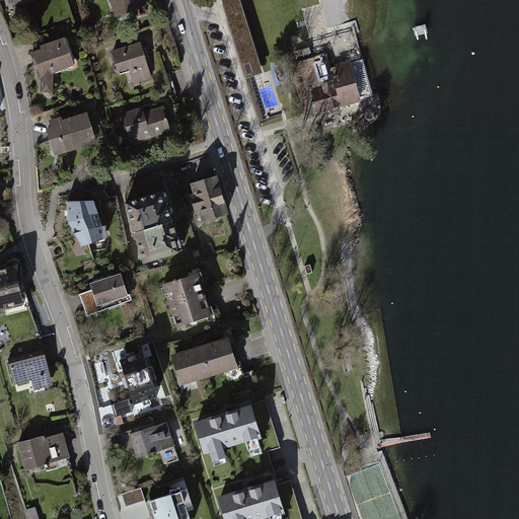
[(141,0),(110,0),(115,14),(143,6),(141,0)]
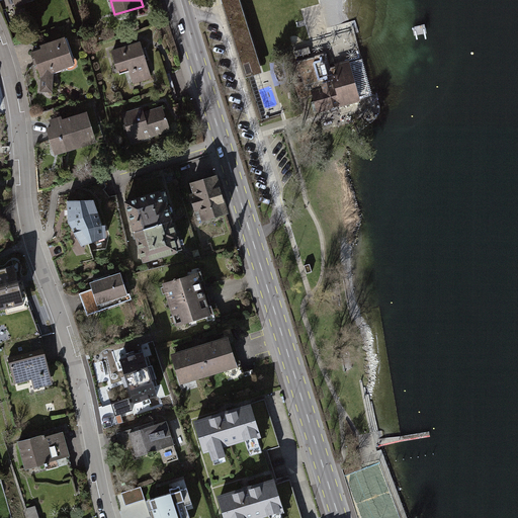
[(221,0),(246,79),(262,74),(238,0),(221,0)]
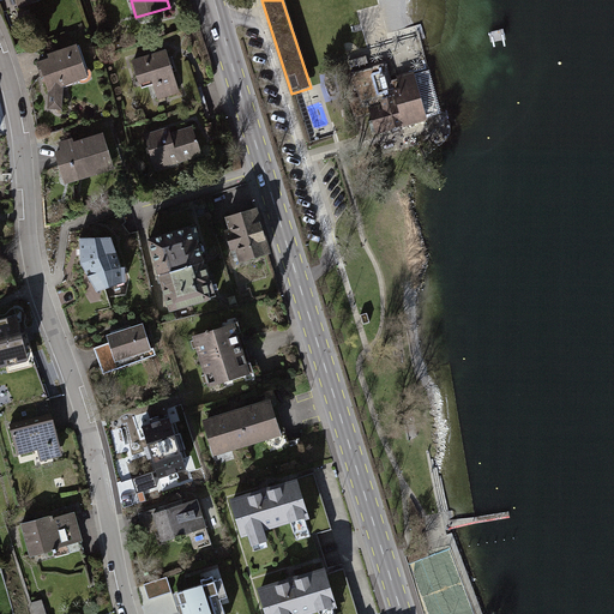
[(79,48),(36,62),(47,89),(46,110),(61,110),(62,89),(90,80),(79,48)]
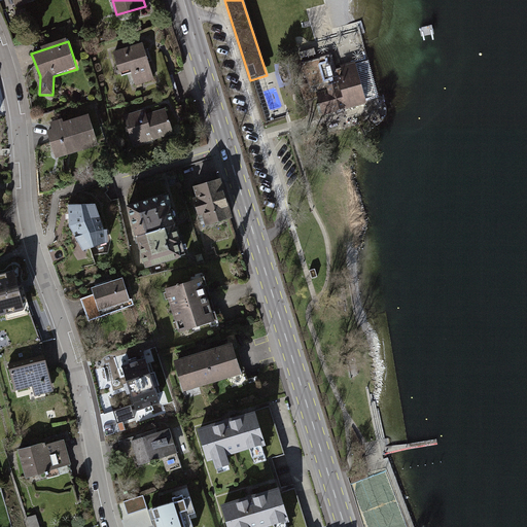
[(142,42),(109,51),(116,74),(130,70),(135,84),(152,79),(142,42)]
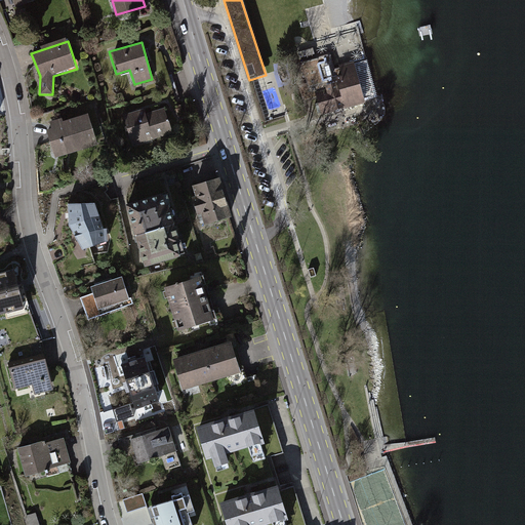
[(330,55),(301,63),(309,88),(325,84),(326,89),(315,92),(321,116),(364,104),(354,64),(339,68),(341,77),(336,78),(330,55)]
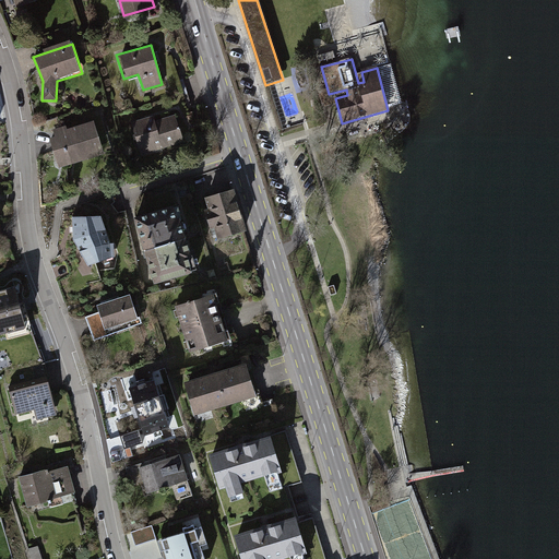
[(154,115),(131,122),(141,153),(181,141),(174,116),(156,121),(154,115)]
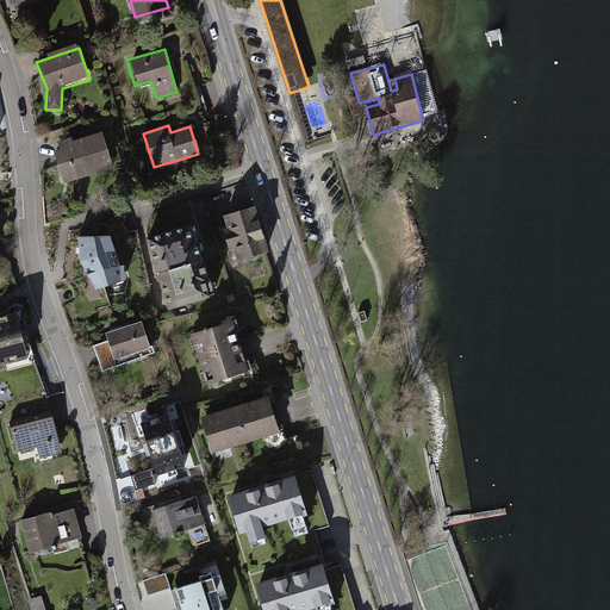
[(103,131),(54,145),(63,179),(112,166),(103,131)]
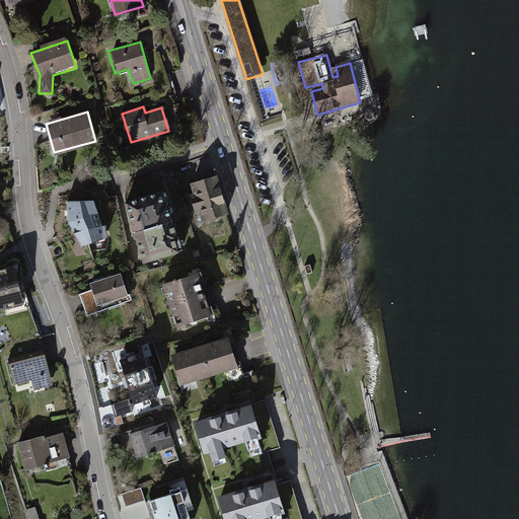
[(216,177),(192,184),(202,220),(226,213),(216,177)]
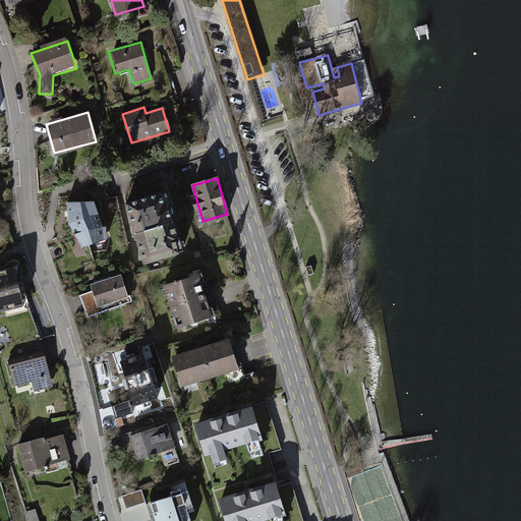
[(165,189),(126,200),(145,261),(182,249),(165,189)]
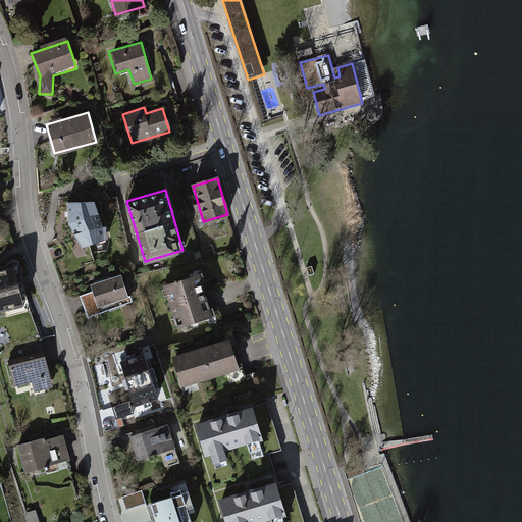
[(68,203),(69,224),(82,249),(108,240),(108,228),(104,228),(95,203),(68,203)]
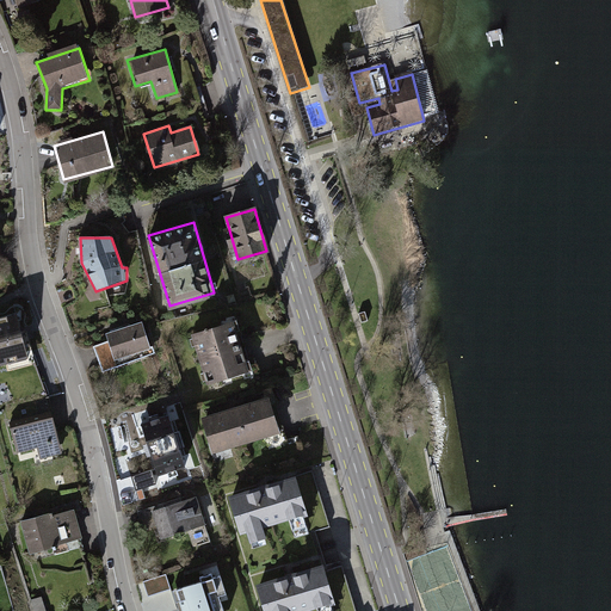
[(18,318),(0,321),(0,357),(25,353),(18,318)]
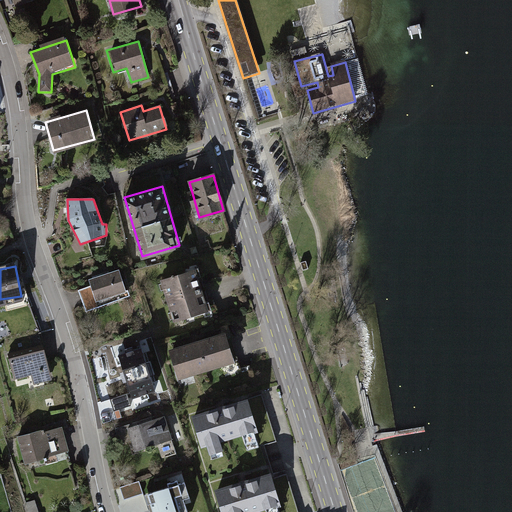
[(197,266),(161,277),(173,320),(209,310),(197,266)]
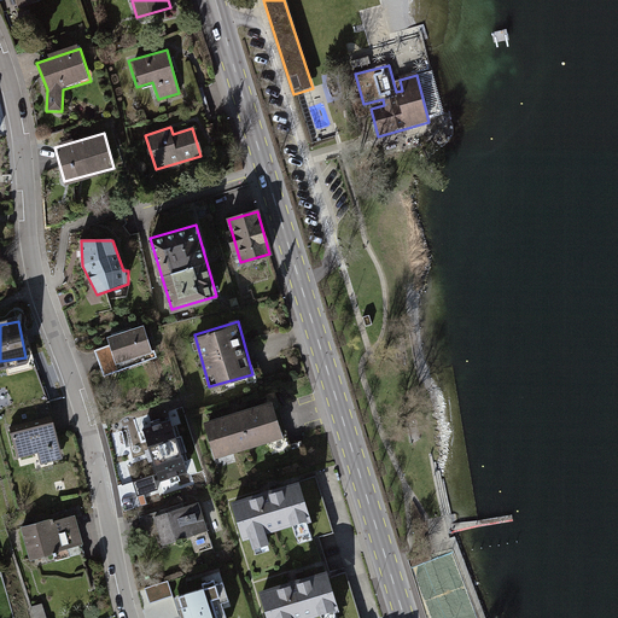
[(157,357),(145,325),(93,344),(104,375),(157,357)]
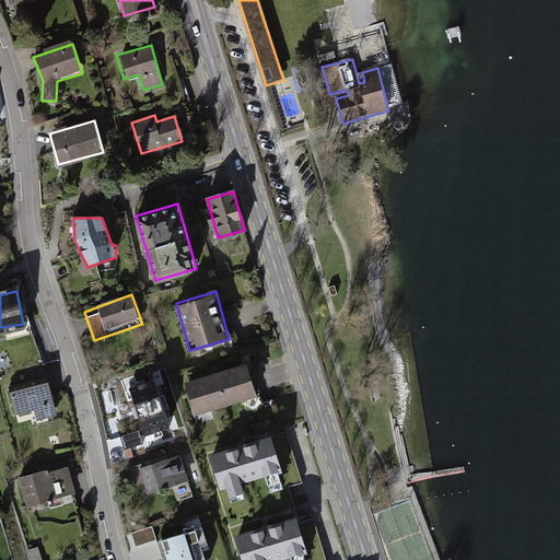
[(248,362),(186,380),(196,415),(258,398),(248,362)]
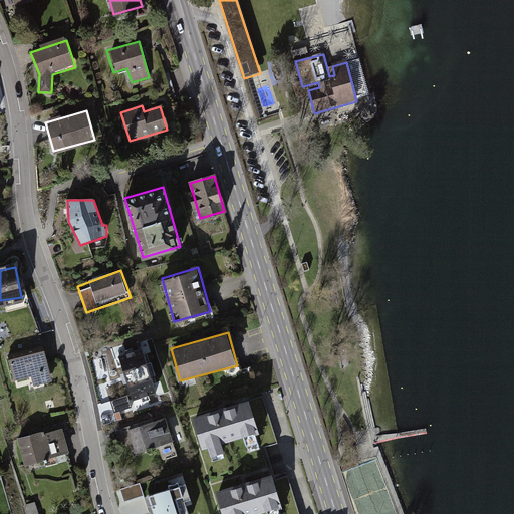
[(146,345),(101,357),(106,373),(126,368),(134,392),(157,384),(146,345)]
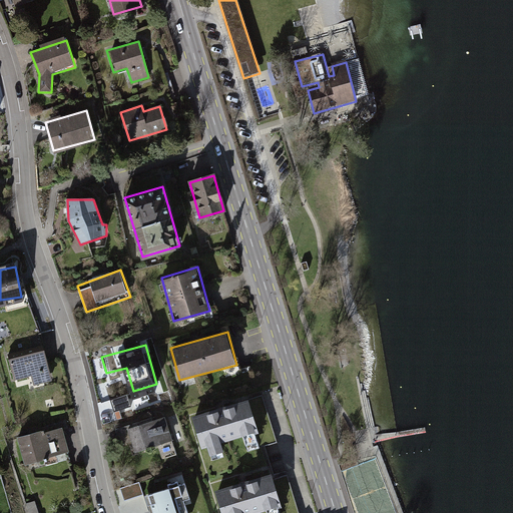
[(44,346),(4,356),(11,382),(32,376),(35,388),(53,383),(44,346)]
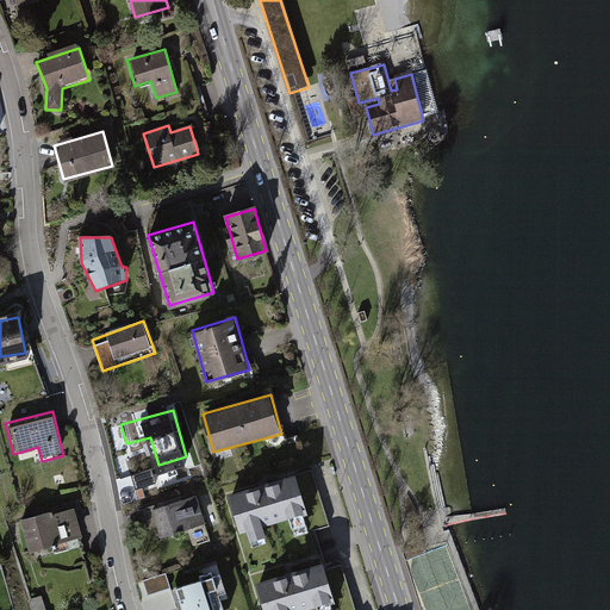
[(299,472),(228,493),(240,533),(246,530),(251,548),(267,543),(262,526),(286,518),(291,535),(309,530),(303,511),(310,509),(299,472)]
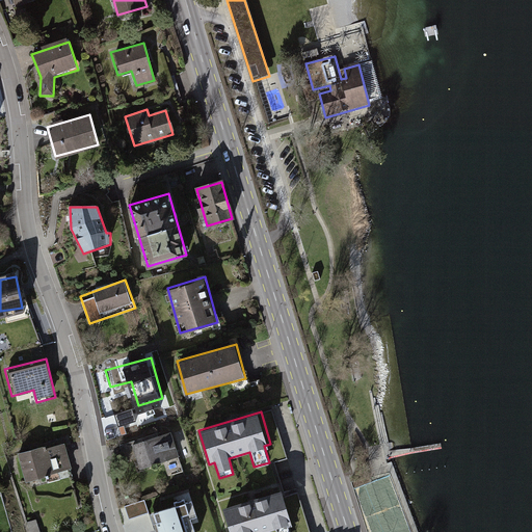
[(169,432),(132,443),(139,469),(177,458),(169,432)]
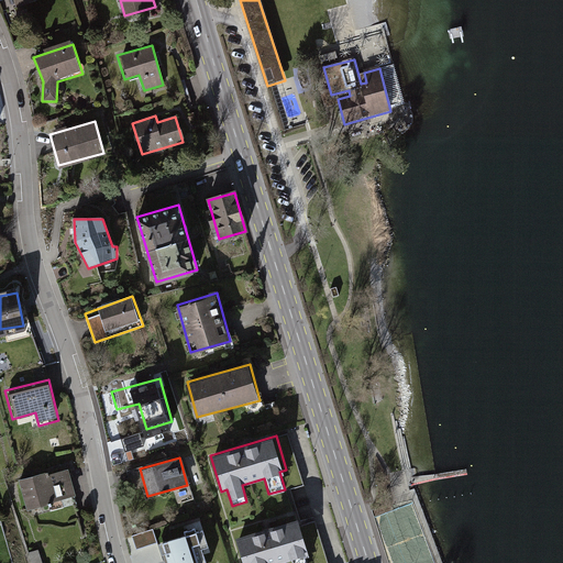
[(65,467),(20,481),(29,511),(74,498),(65,467)]
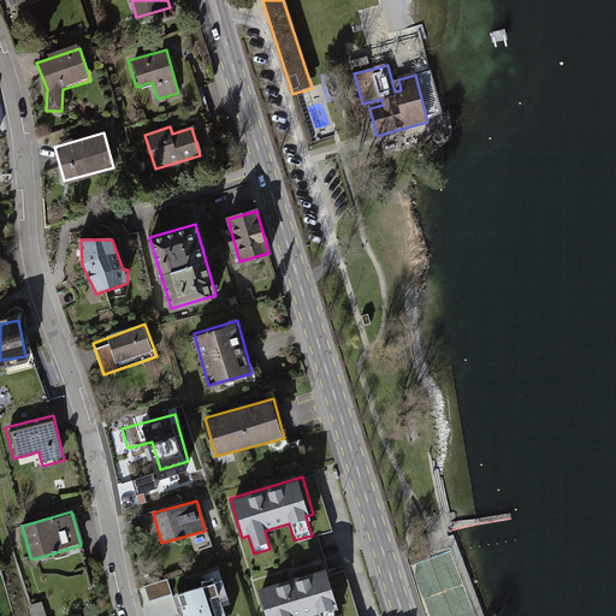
[(330,566),(259,587),(266,615),(304,615),(317,612),(318,615),(337,615),(333,605),(342,603),(330,566)]
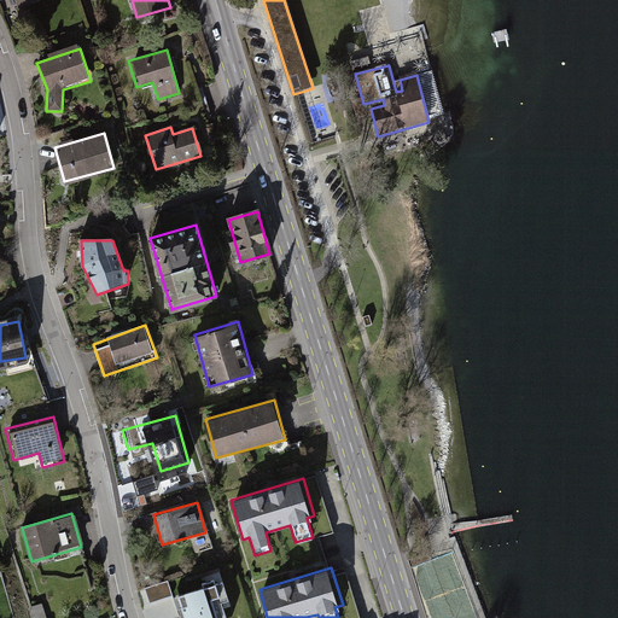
[(208,617),(198,590),(173,599),(178,617),(208,617)]
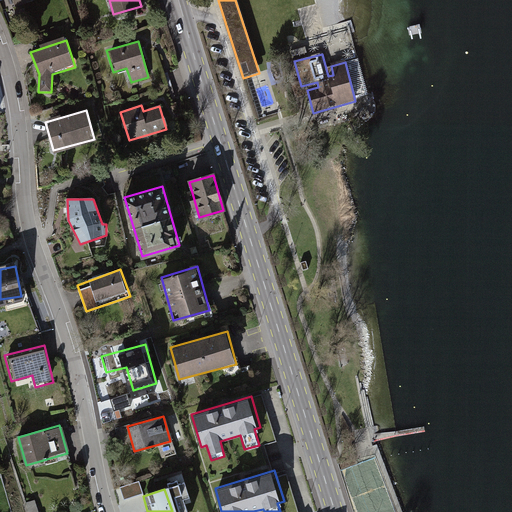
[(39,511),(36,500),(26,503),(28,511),(39,511)]
